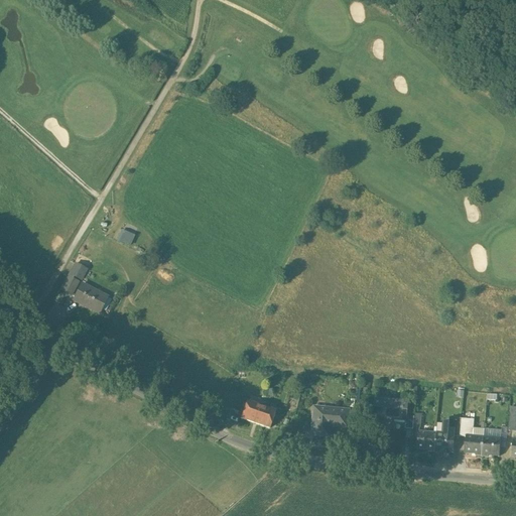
[(131,246),(135,234),(123,230),(119,242),(131,246)]
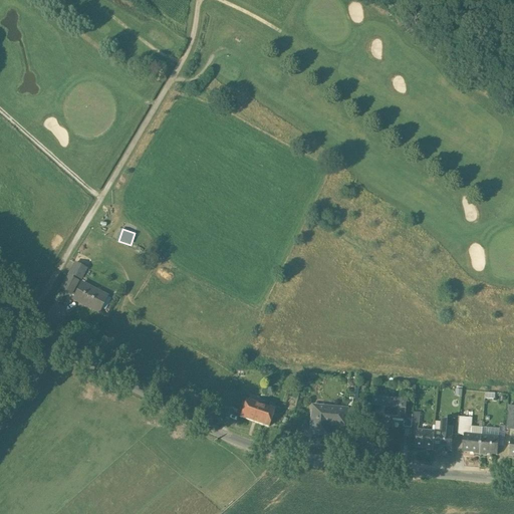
[(86,269),(75,263),(69,274),(80,280),(86,269)]
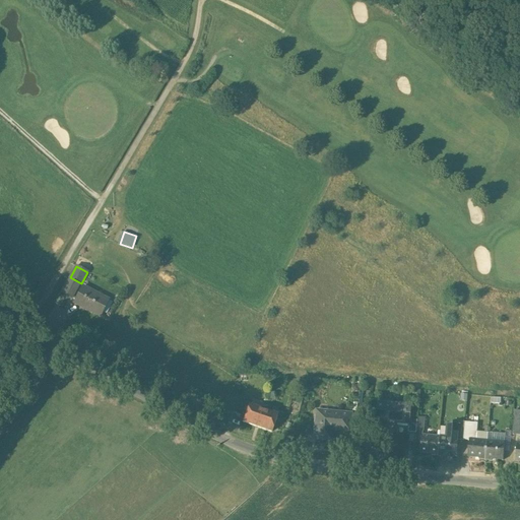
[(68,280),(61,294),(71,299),(79,285),(68,280)]
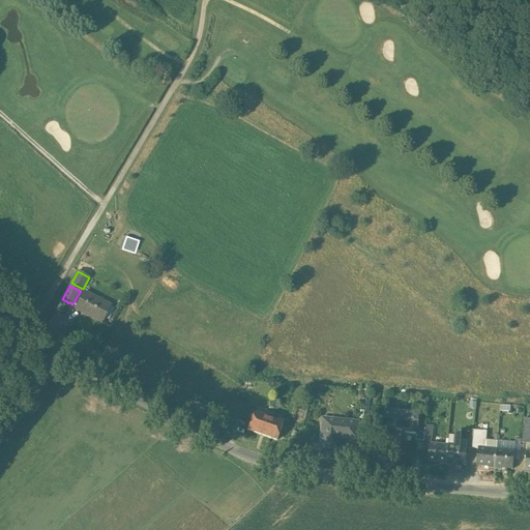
[(109,305),(84,293),(77,306),(88,312),(86,316),(100,323),(109,305)]
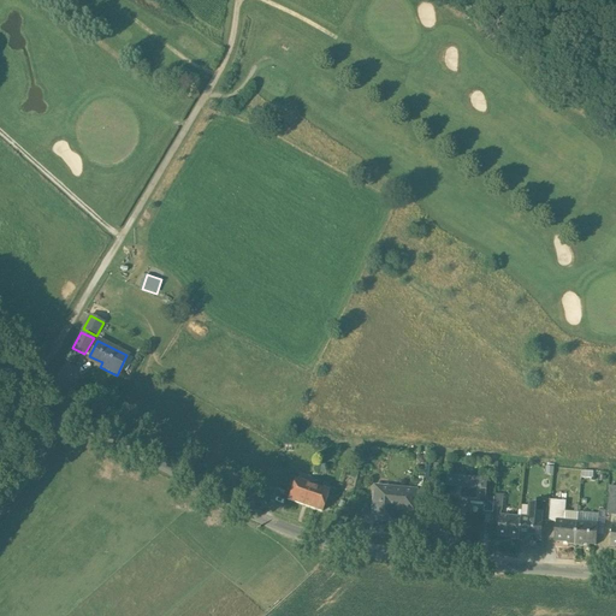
[(485,477),(444,473),(442,496),(483,499),(484,495),(485,477)]
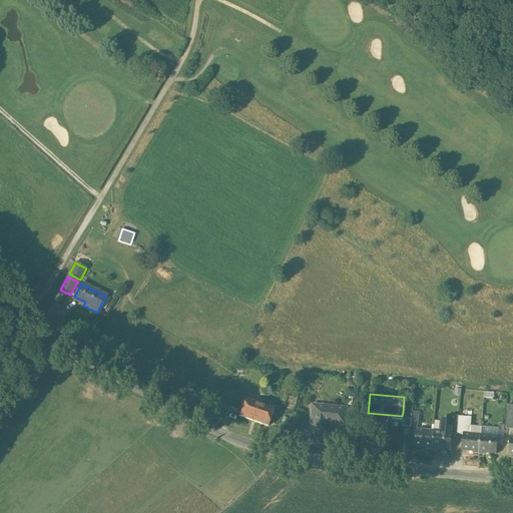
[(274,410),(245,400),(239,417),(268,428),(274,410)]
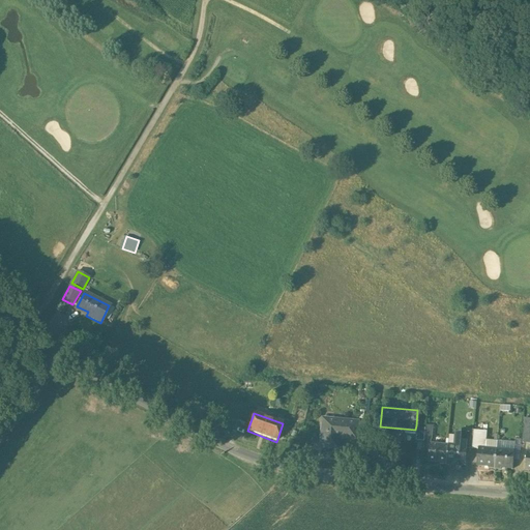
[(356,421),(321,418),(319,446),(335,448),(336,440),(339,437),(340,438),(354,439),(356,421)]
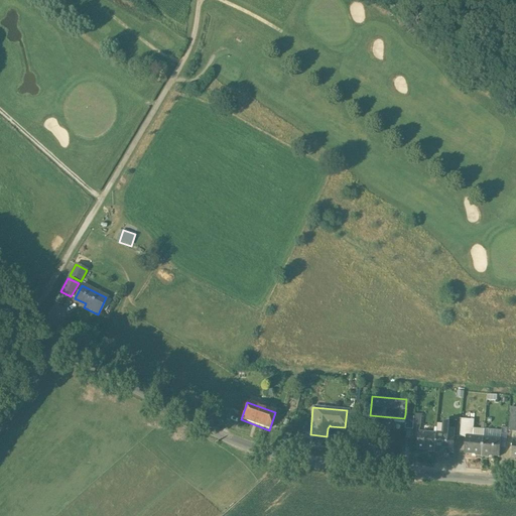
[(420,411),(413,410),(412,415),(411,424),(419,425),(420,411)]
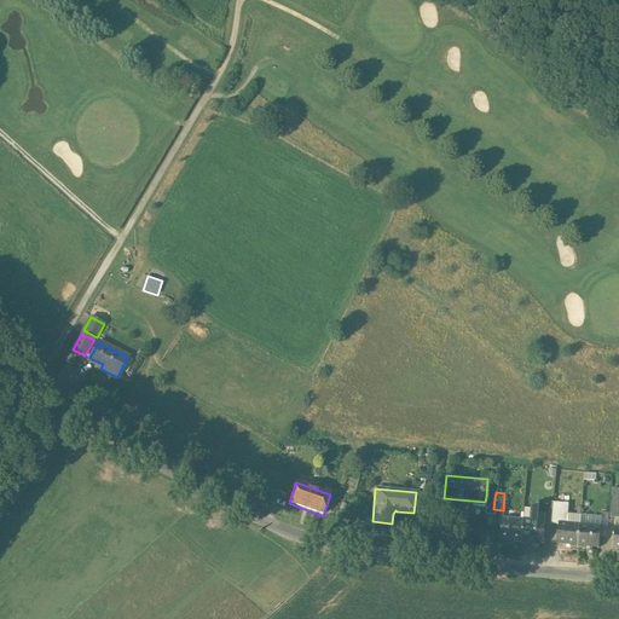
[(495,498),(486,497),(485,502),(484,512),(493,513),(493,509),(495,498)]
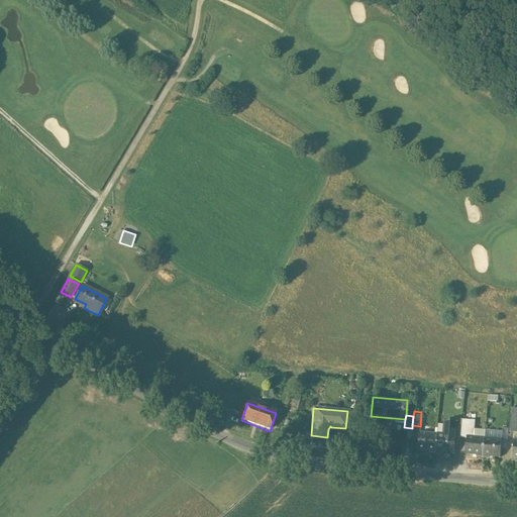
[(453,422),(444,421),(442,432),(436,432),(435,432),(434,451),(440,452),(439,454),(450,455),(451,451),(453,435),(453,433),(452,433),(453,422)]
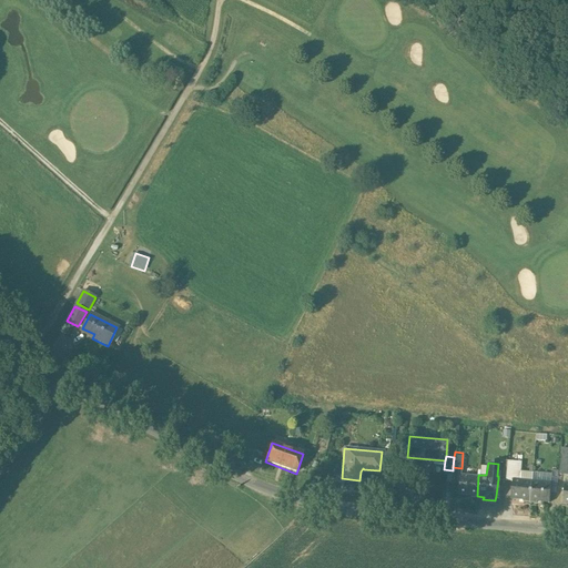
[(530,480),(550,482),(550,475),(530,473),(530,480)]
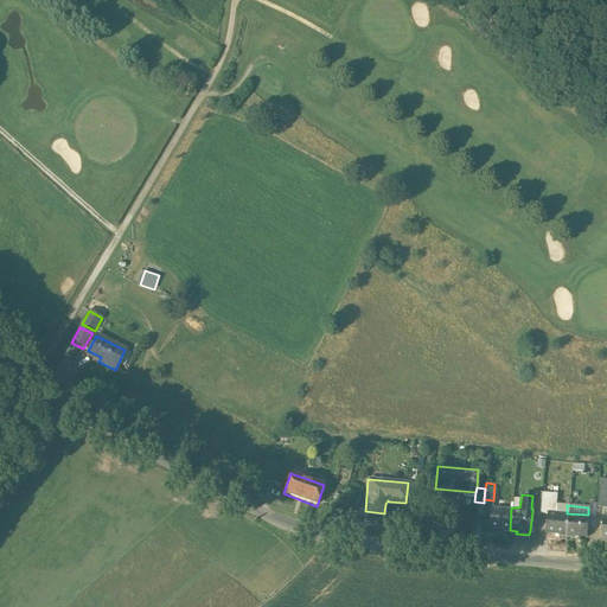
[(511,508),(491,506),(490,526),(502,528),(502,529),(510,530),(511,508)]
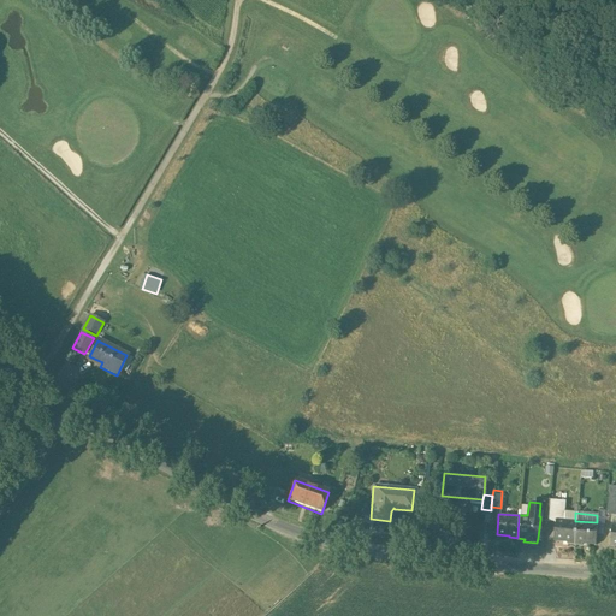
[(575,521),(554,519),(554,520),(552,539),(566,540),(566,543),(573,544),(575,521)]
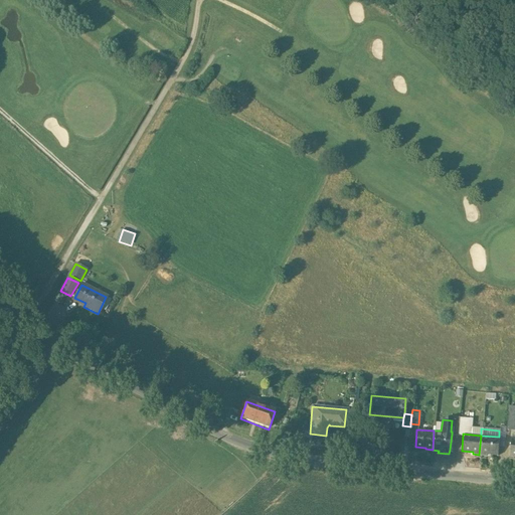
[(499,437),(481,436),(479,455),(486,455),(486,454),(497,455),(498,448),(499,437)]
